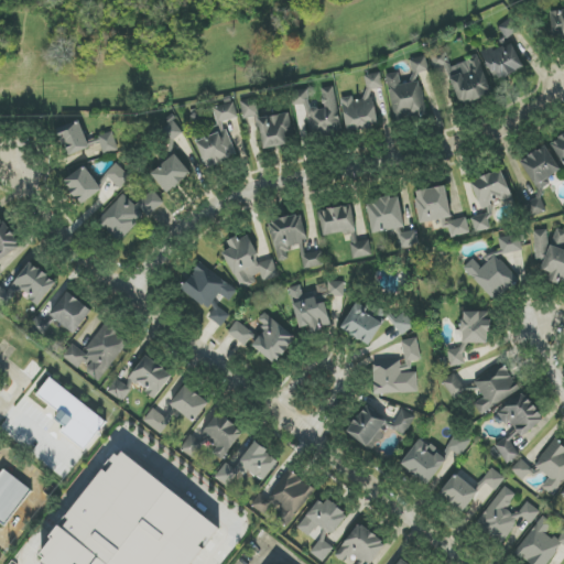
[(563,10),(551,13),(555,38),(563,35),(563,10)]
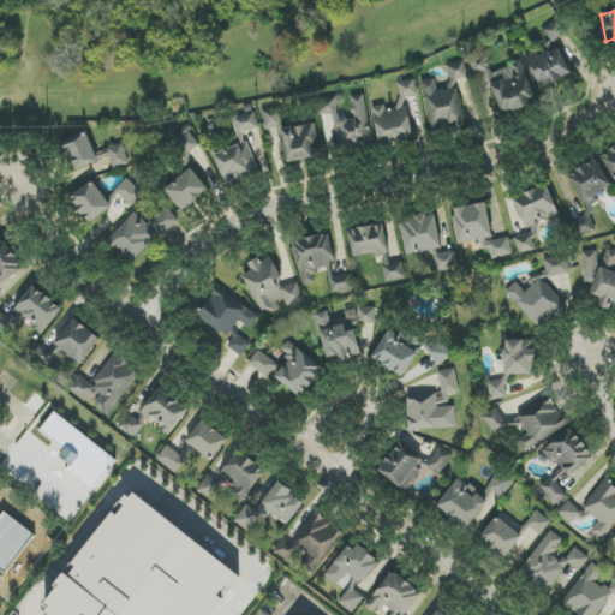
[(559,46),(555,41),(566,35),(556,22),(542,31),(554,49),(559,46)]
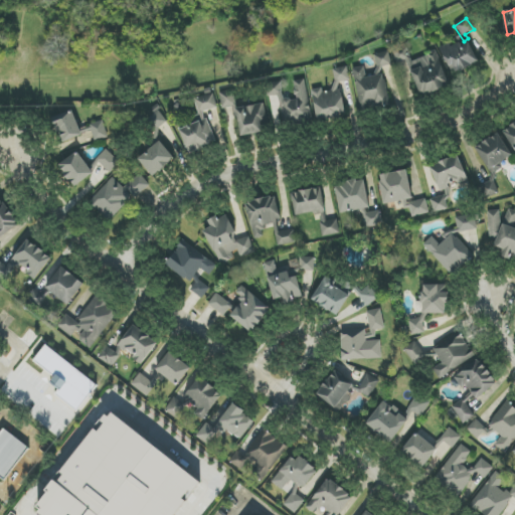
[(440,47),(452,74),(480,62),(470,39),(452,47),(450,42),(440,47)]
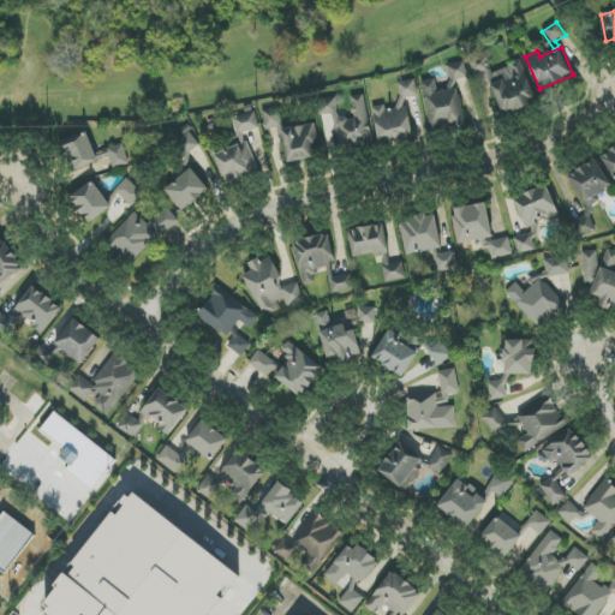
[(502,117),(538,102),(521,61),(491,73),(484,54),(469,61),(476,77),(485,73),(502,117)]
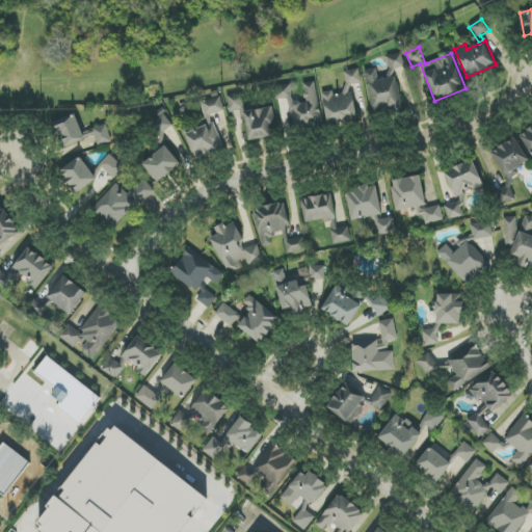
[(371,113),(402,109),(396,70),(404,69),(402,54),(387,56),(391,78),(378,80),(377,69),(365,71),(371,113)]
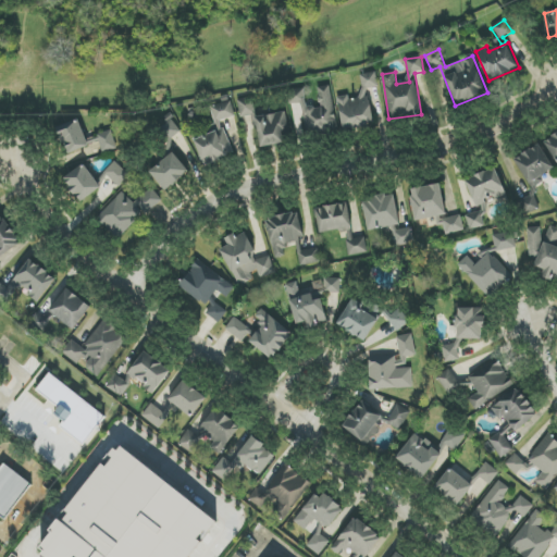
[(337,97),(343,130),(373,125),(368,88),(379,87),(376,72),(359,75),(362,98),(349,99),(349,95),(337,97)]
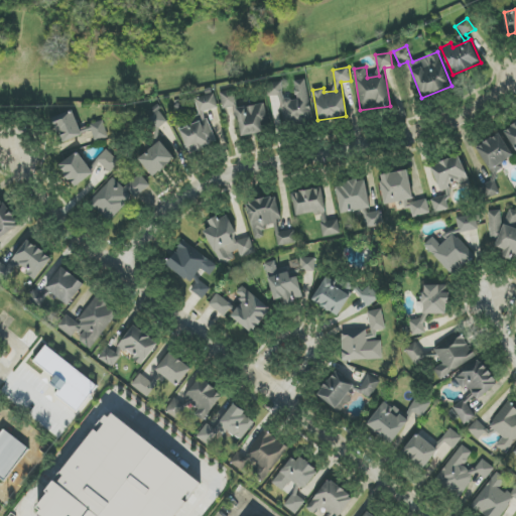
[(312,121),(306,80),(294,82),(296,99),(284,100),(281,82),(266,85),(268,98),(279,96),(283,125),(312,121)]
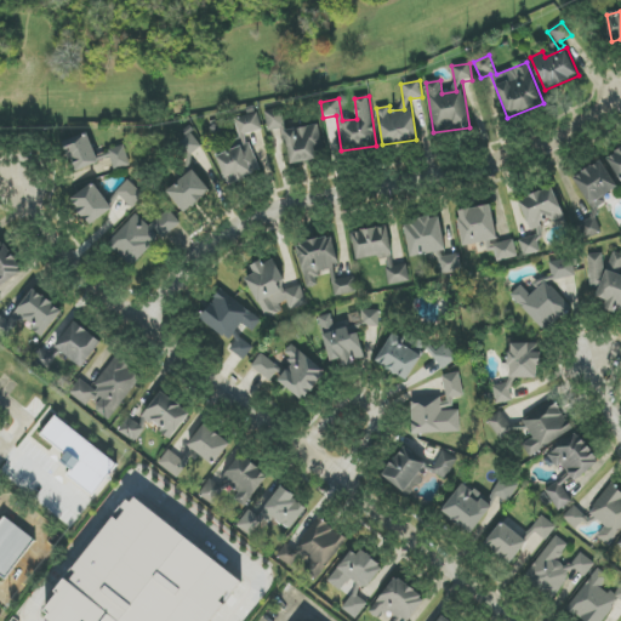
[(319,125),(286,131),(283,109),(265,112),(268,131),(284,129),(290,164),(318,159),(315,148),(323,147),(319,125)]
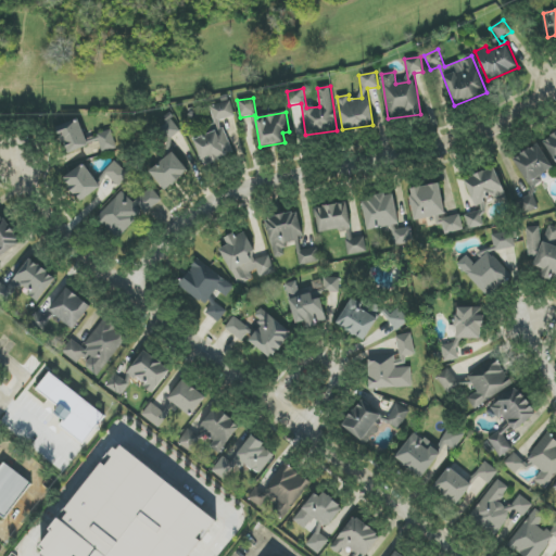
[(211,106),(215,122),(235,116),(230,101),(211,106)]
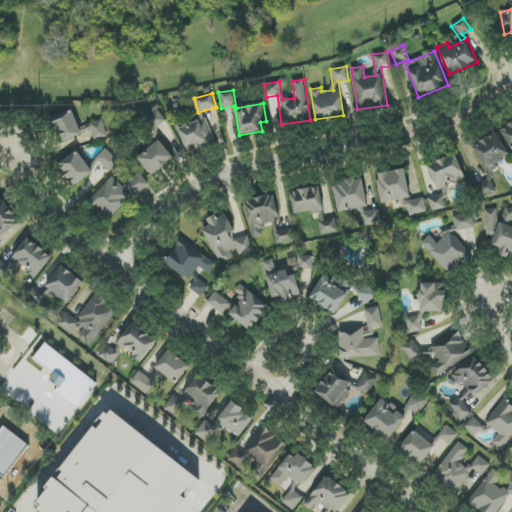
[(82,134),(72,109),(52,118),(62,142),(82,134)]
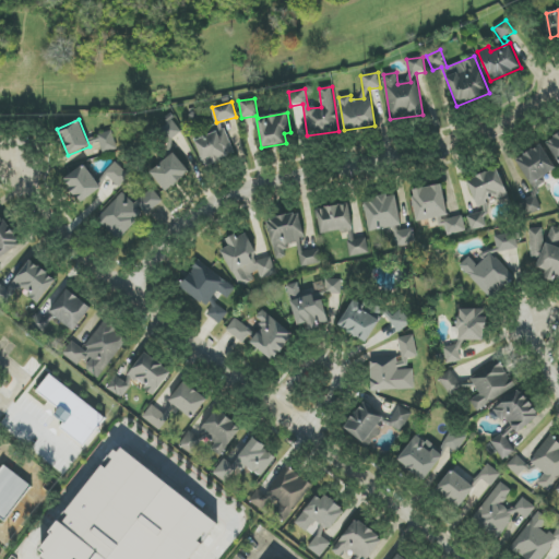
[(159,131),(169,142),(181,131),(171,120),(159,131)]
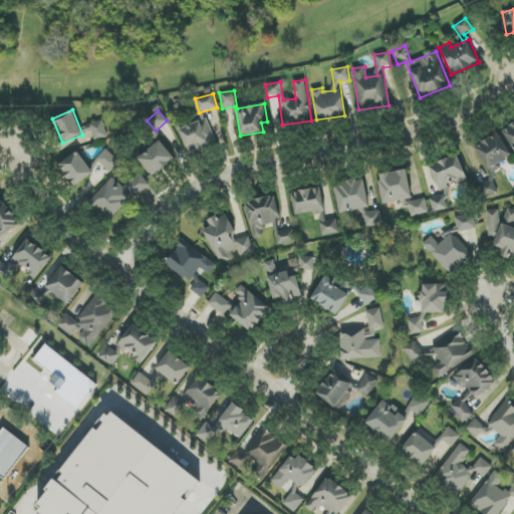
[(179,131),(190,154),(217,141),(206,117),(179,131)]
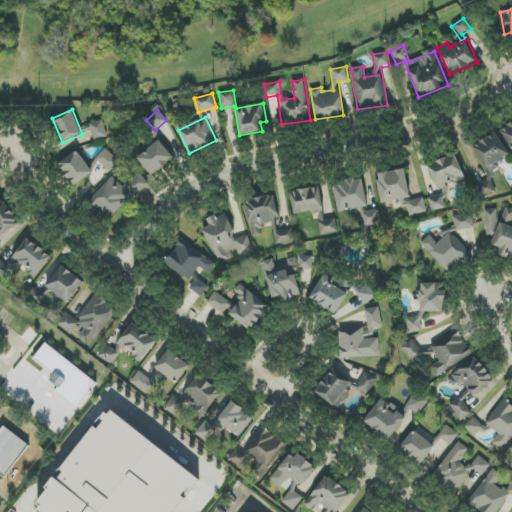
[(108,136),(102,120),(89,124),(95,141),(108,136)]
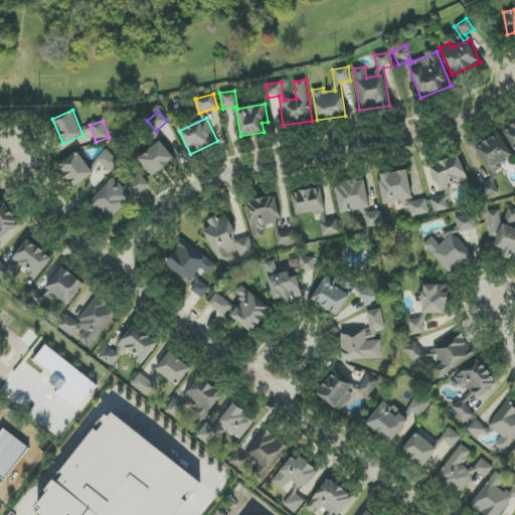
[(514,123),(503,131),(514,150),(514,123)]
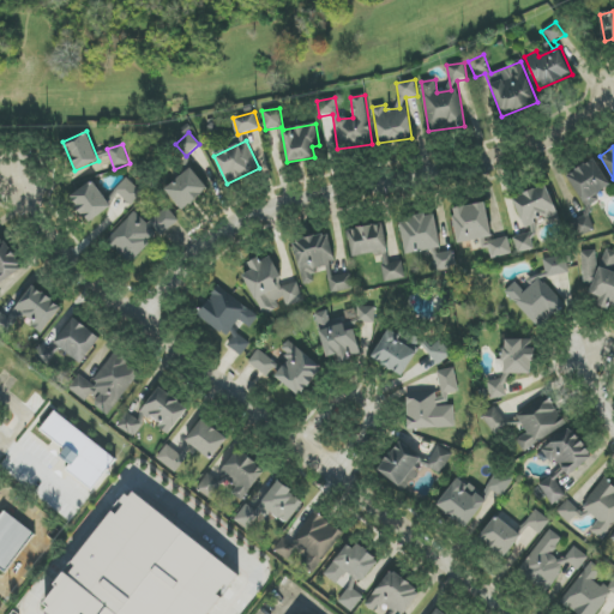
[(582,203),(612,185),(595,158),(566,176),(582,203)]
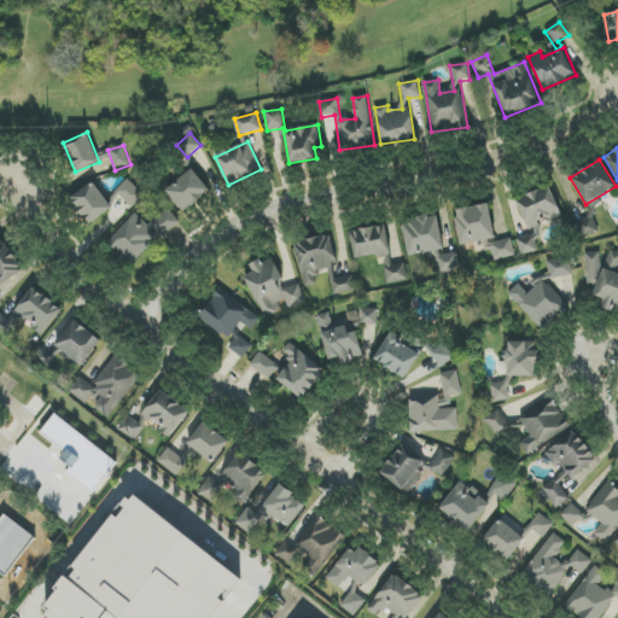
[(184,213),(210,191),(192,169),(167,191),(184,213)]
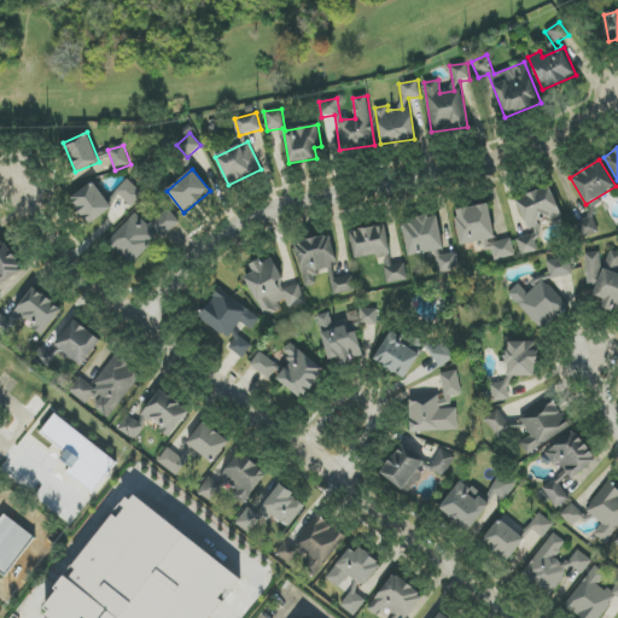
[(145,194),(128,179),(116,191),(133,208),(145,194)]
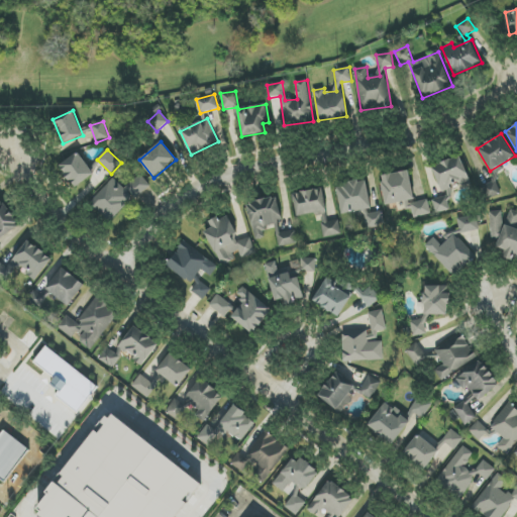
[(76,188),(94,174),(78,152),(60,167),(76,188)]
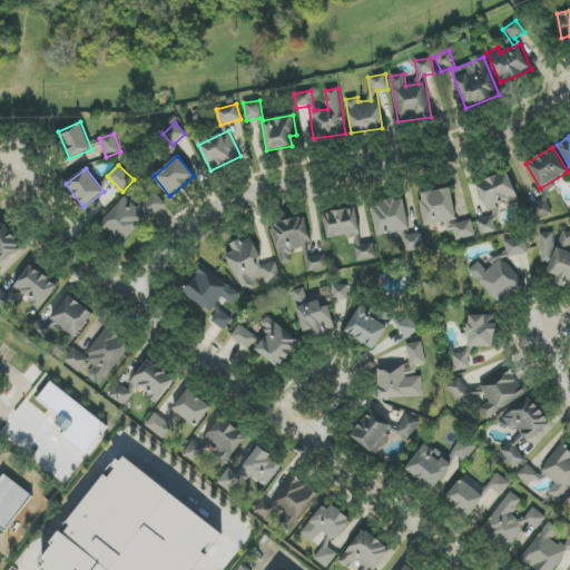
[(477,220),(481,236),(500,229),(493,207),(518,199),(509,173),(478,183),(489,216),(477,220)]
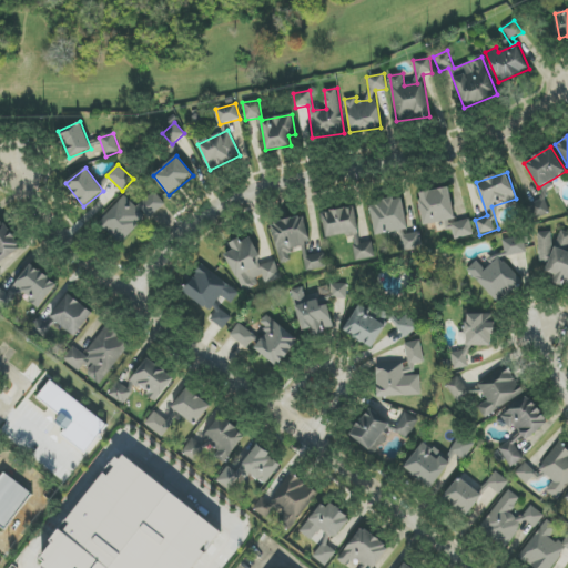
[(424,225),(455,220),(449,188),(418,193),(424,225)]
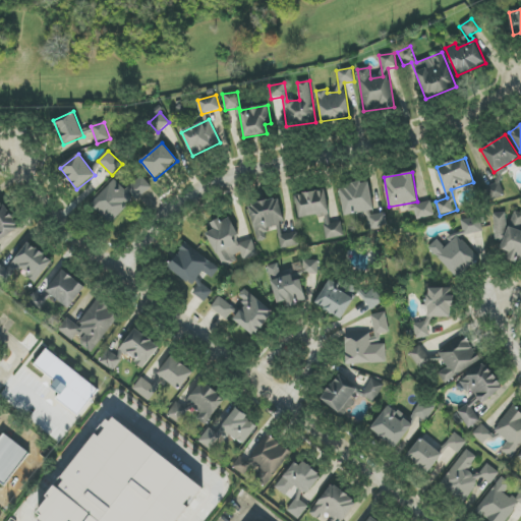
[(92,204),(111,223),(135,198),(138,200),(152,187),(140,176),(125,190),(114,180),(92,204)]
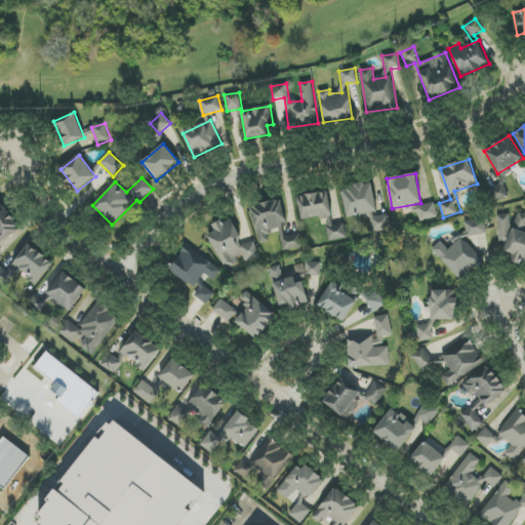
[(346,216),(376,213),(373,184),(342,187),(346,216)]
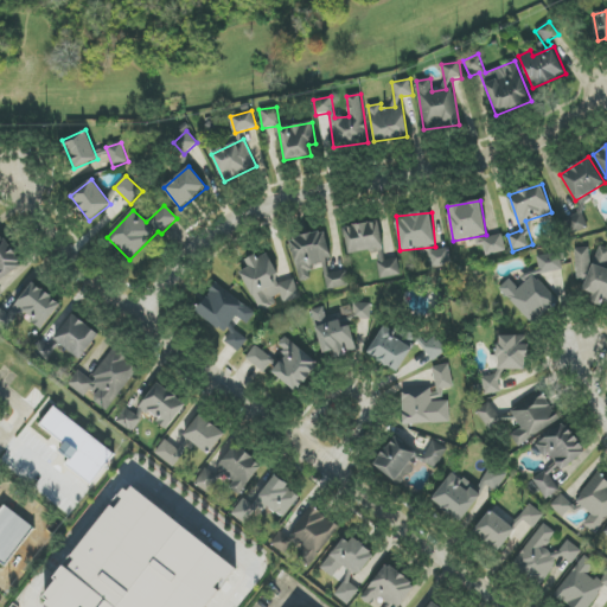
[(345,225),(347,253),(383,249),(381,222),(345,225)]
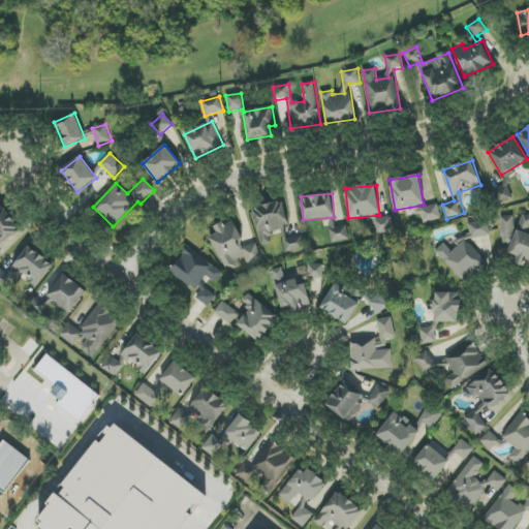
[(260,245),(272,243),(270,232),(281,230),(285,252),(305,249),(302,235),(286,238),(284,226),(288,225),(284,201),(253,208),(260,245)]
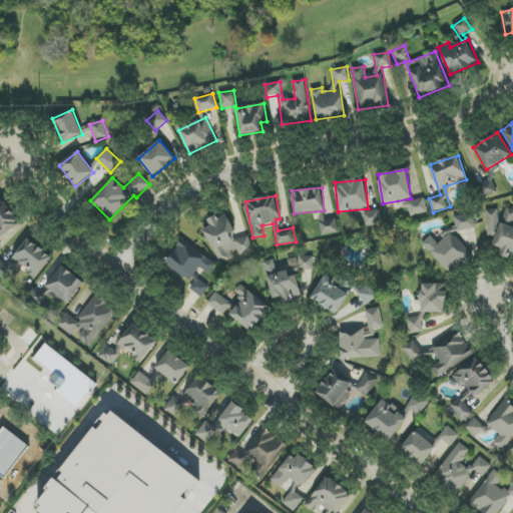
[(407,202),(411,216),(428,211),(424,197),(407,202)]
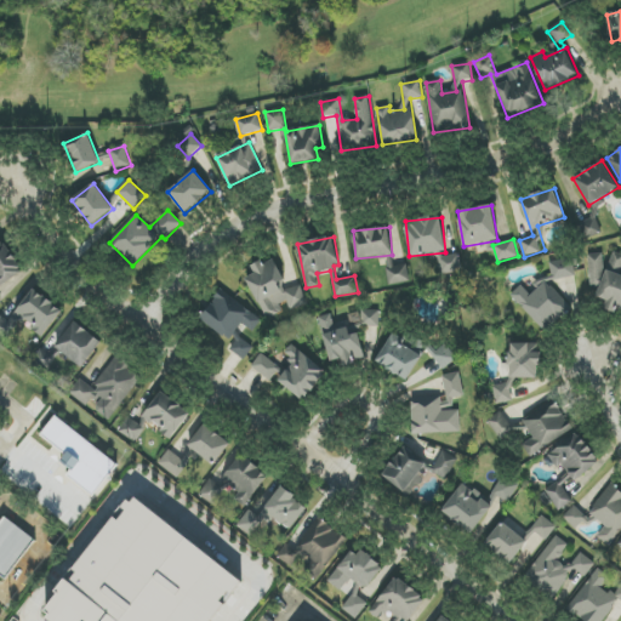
[(0,285),(23,273),(5,241),(0,244),(0,285)]
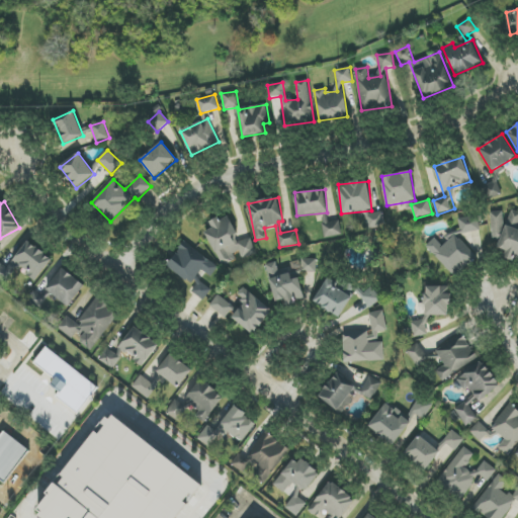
[(490,212),(493,239),(500,242),(500,240),(502,256),(513,261),(517,260),(517,229),(517,226),(517,212),(512,209),(505,227),(503,211),(490,212)]
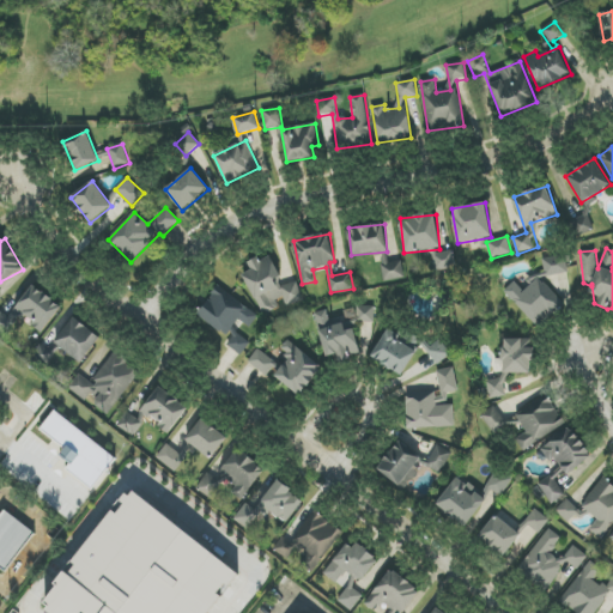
[(401,261),(389,263),(387,252),(380,253),(384,281),(405,278),(401,261)]
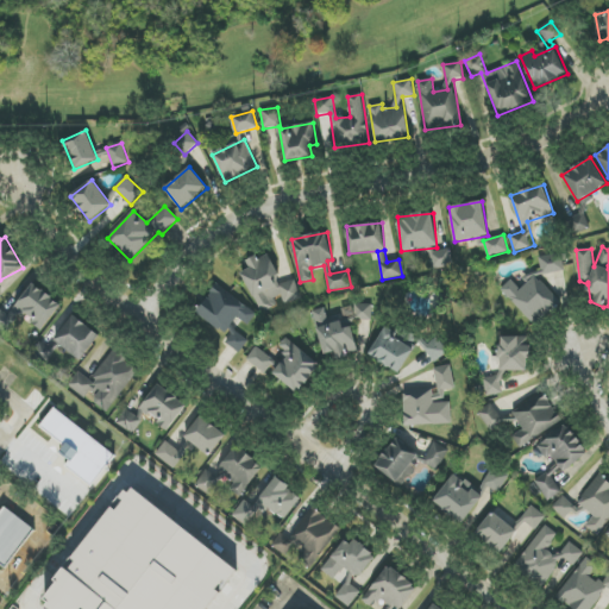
[(453,268),(451,250),(431,252),(432,270),(453,268)]
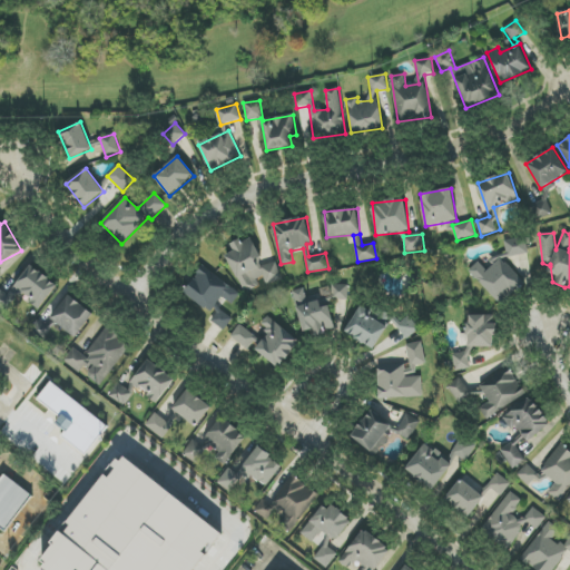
[(225,256),(245,293),(263,284),(265,287),(283,277),(274,261),(259,268),(255,259),(261,256),(251,236),(232,246),(234,251),(225,256)]
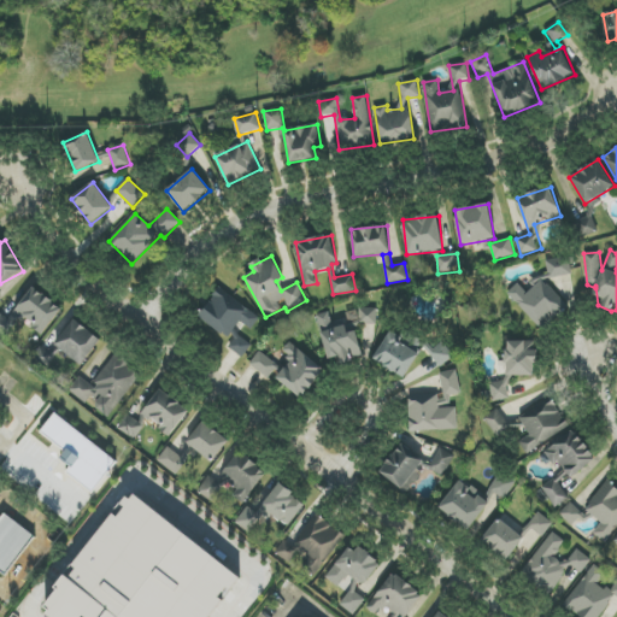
[(540,331),(565,310),(565,304),(544,278),(571,276),(570,257),(546,260),(548,276),(533,277),(534,287),(527,293),(518,283),(507,292),(540,331)]
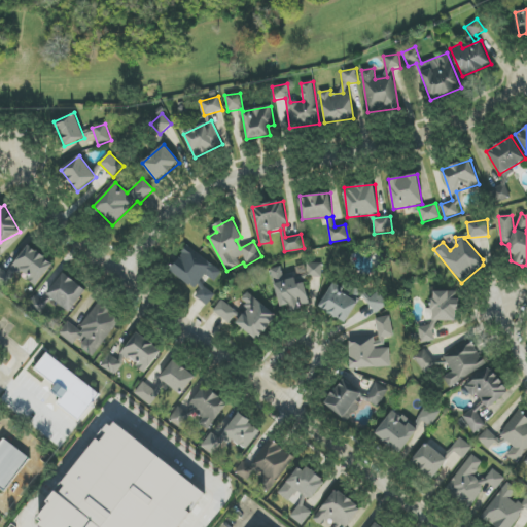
[(37,286),(54,265),(29,245),(11,267),(37,286)]
